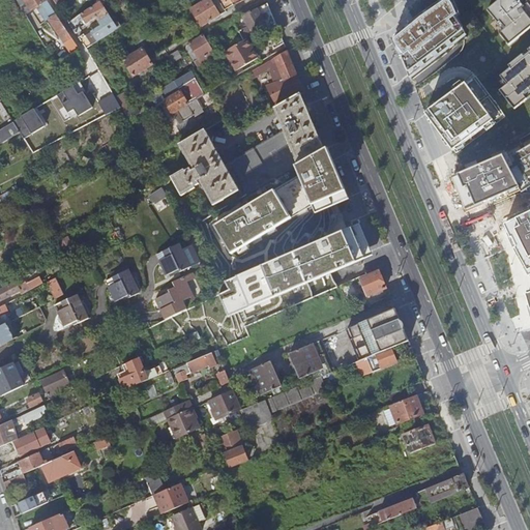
[(63,42),(64,42),(69,50),(72,54),(77,51),(80,50),(46,0),(16,0),(24,15),(29,10),(35,6),(37,8),(38,7),(45,11),(50,20),(49,21),(63,42)]
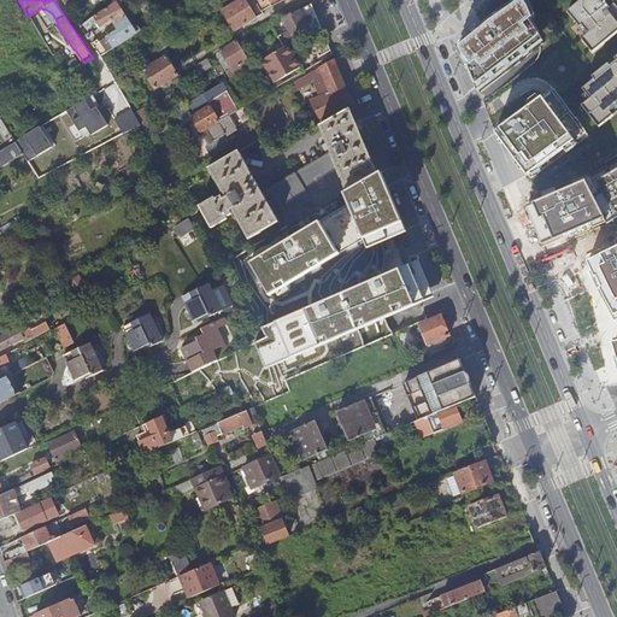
[(113,19),(117,24),(127,18),(121,10),(125,7),(119,0),(111,6),(81,25),(80,27),(88,39),(94,35),(93,33),(113,19)]
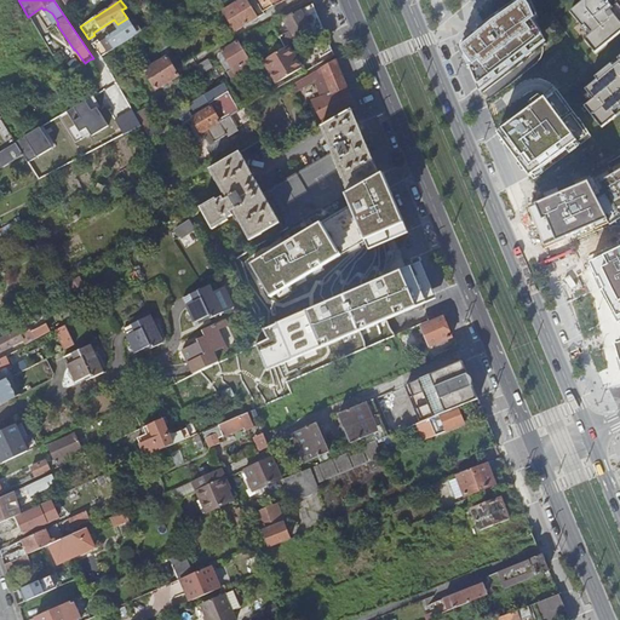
[(131,0),(138,11),(149,5),(144,0),(131,0)]
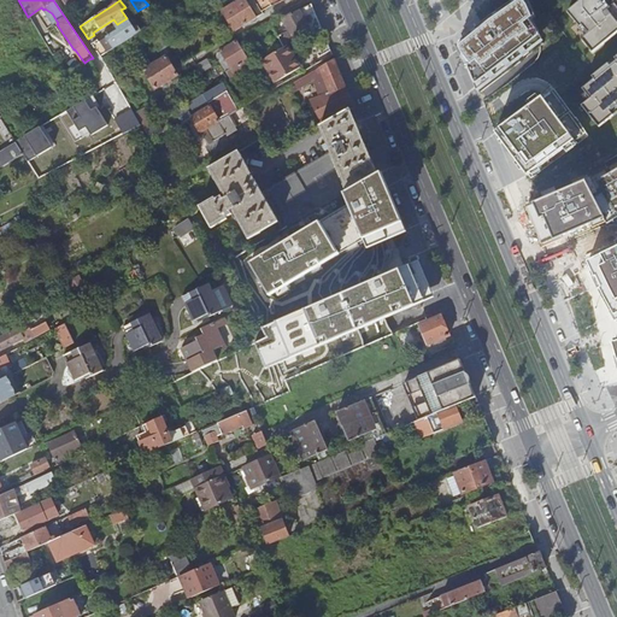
[(245,0),(239,0),(222,11),(235,31),(257,18),(245,0)]
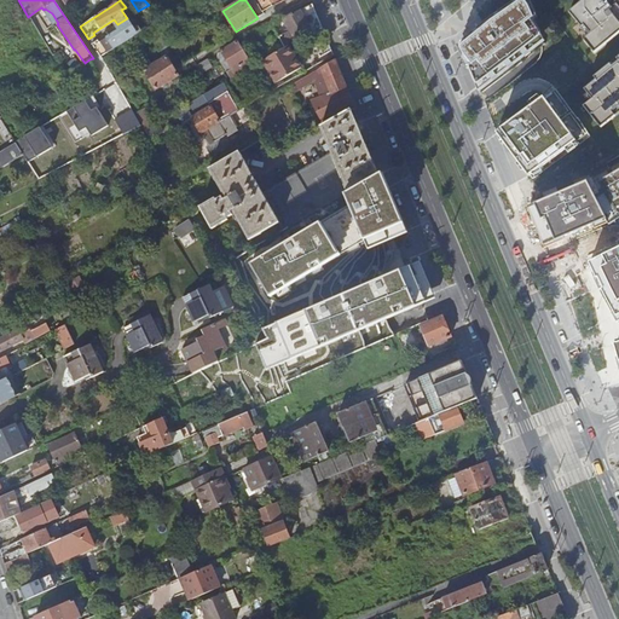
[(618,0),(590,0),(572,16),(584,32),(586,29),(593,36),(585,42),(597,57),(618,38),(618,0)]
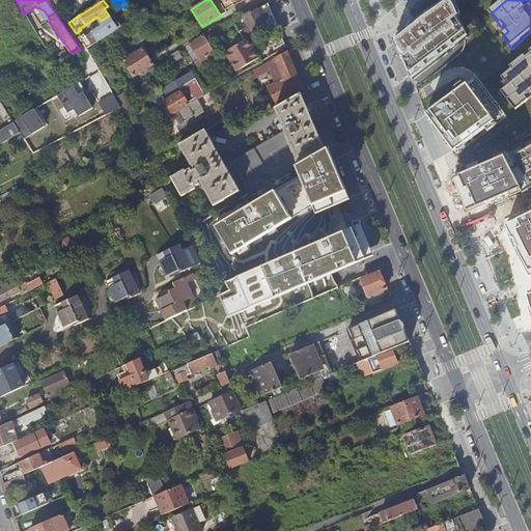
[(416,25),(395,42),(409,73),(410,73),(411,73),(412,73),(464,32),(465,31),(464,30),(457,12),(448,1),(416,25)]
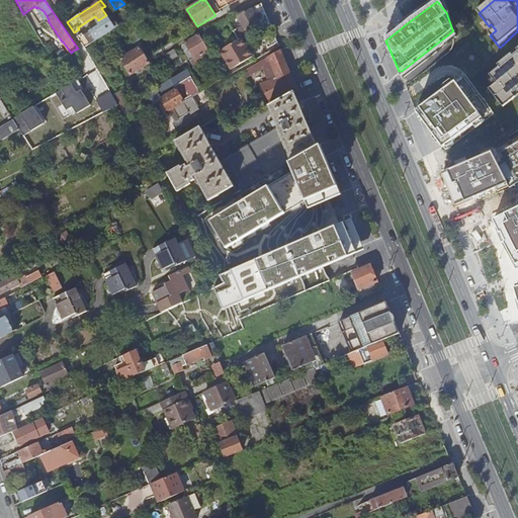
[(246,36),(260,27),(263,32),(271,27),(266,14),(256,20),(255,17),(265,12),(261,3),(237,15),(243,26),(234,30),(239,40),(242,38),(246,36)]
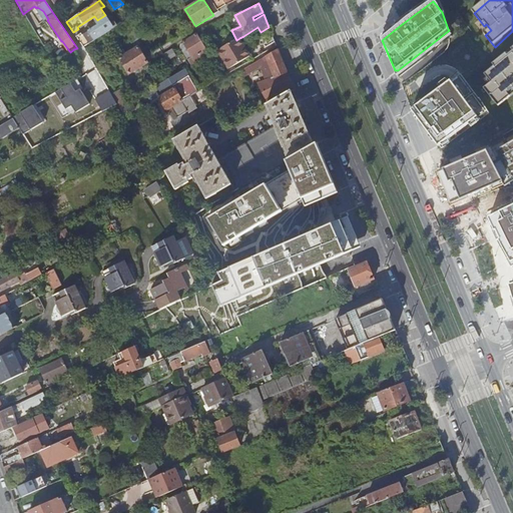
[(83,48),(117,26),(116,23),(112,25),(105,15),(97,20),(99,25),(83,36),(81,33),(76,37),(81,45),(83,48)]
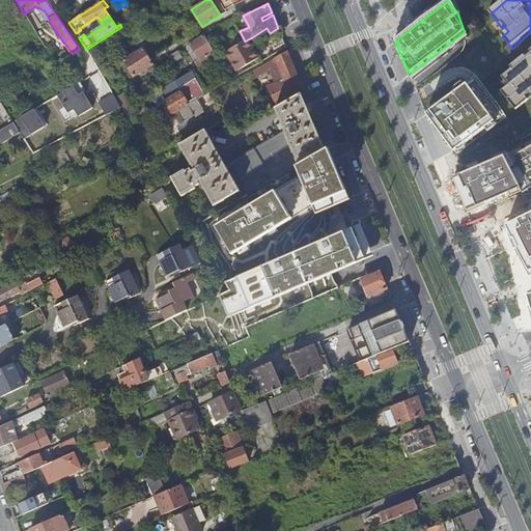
[(135,40),(146,33),(143,29),(133,35),(135,40)]
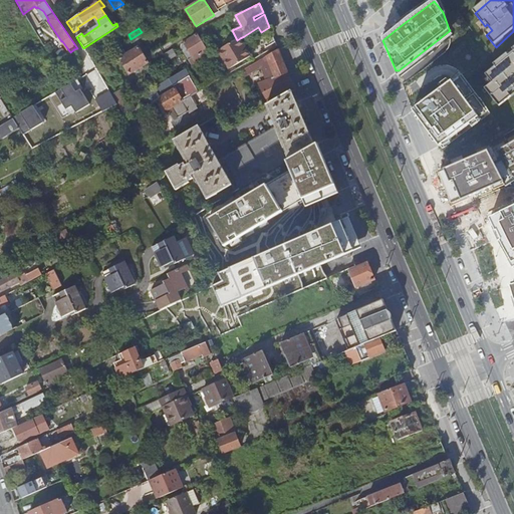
[(262,49),(275,42),(271,31),(256,39),(262,49)]
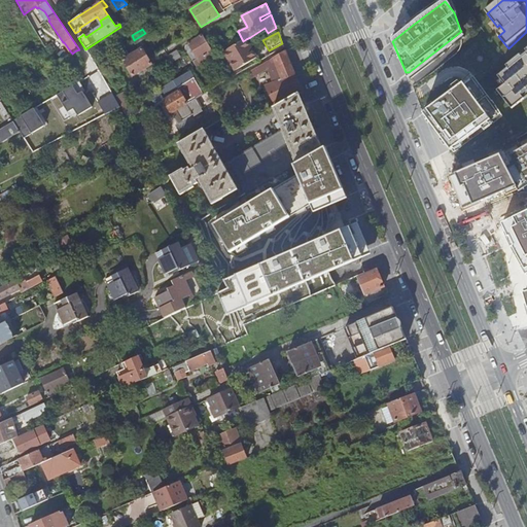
[(138,46),(149,40),(145,33),(134,40),(138,46)]
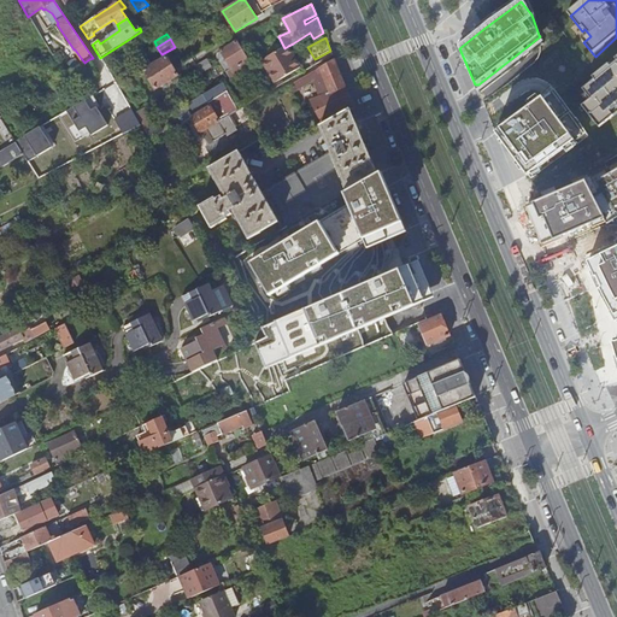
[(229,80),(256,64),(253,60),(250,63),(236,41),(221,51),(231,69),(225,72),(229,80)]
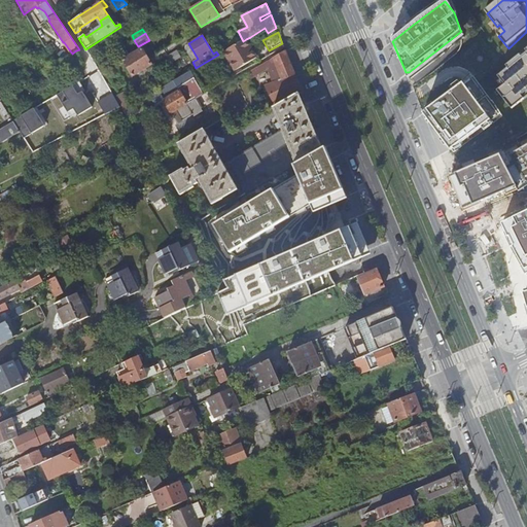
[(240,67),(256,58),(247,41),(246,39),(243,41),(229,48),(240,67)]
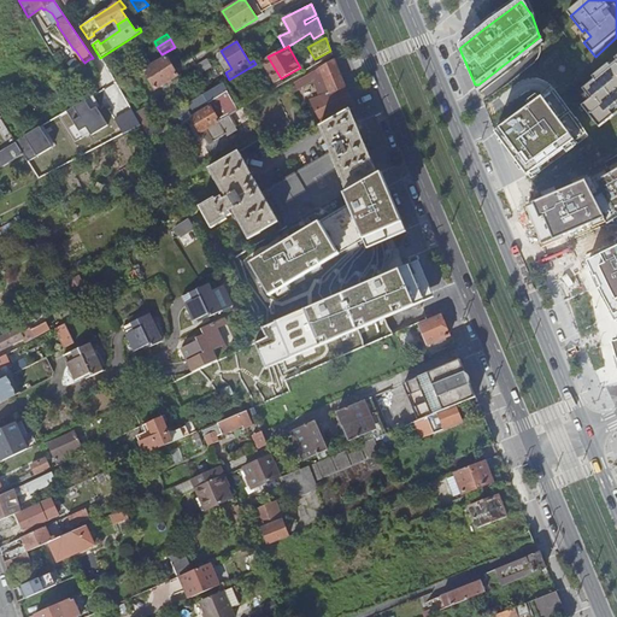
[(225,72),(231,69),(221,51),(218,52),(217,58),(219,63),(225,72)]
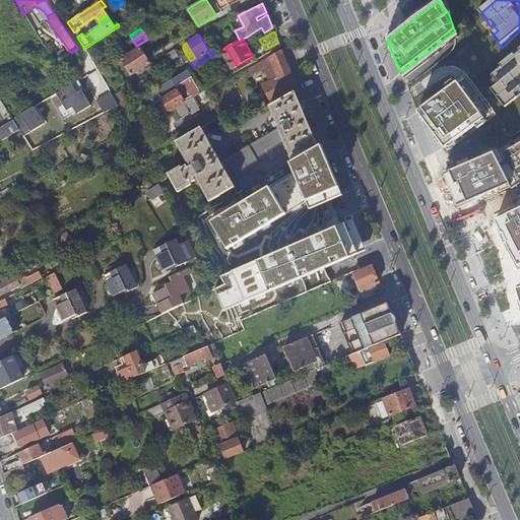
[(122,47),(115,52),(119,58),(127,54),(122,47)]
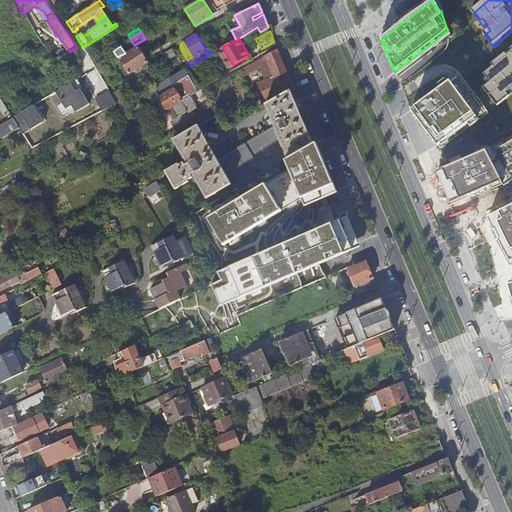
[(166,61),(175,56),(170,47),(161,52),(166,61)]
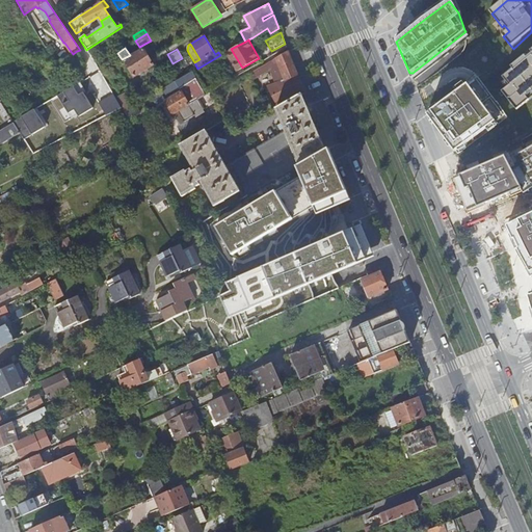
[(153,64),(143,50),(124,61),(133,77),(153,64)]
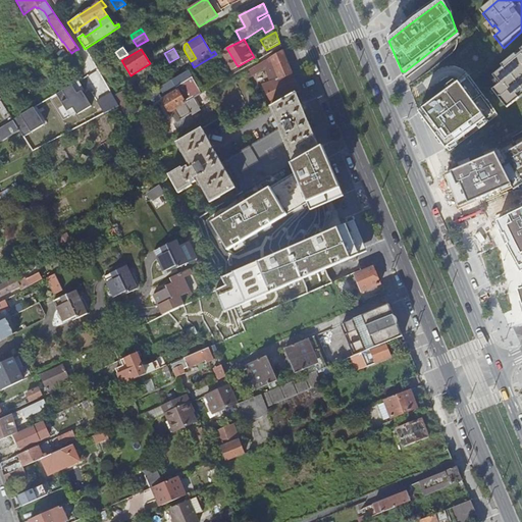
[(284,96),(299,88),(282,50),(244,72),(247,77),(265,66),(270,83),(262,86),(273,105),(286,98),(284,96)]
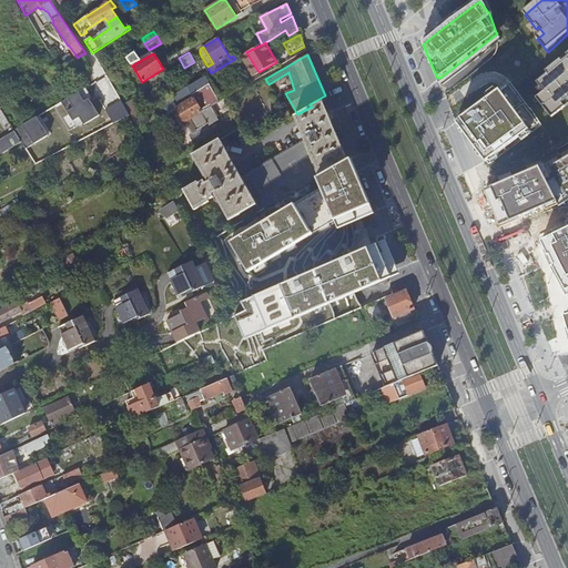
[(547,97),(539,103),(555,122),(567,111),(567,110),(566,108),(567,105),(567,59),(548,75),(550,78),(539,87),(547,97)]
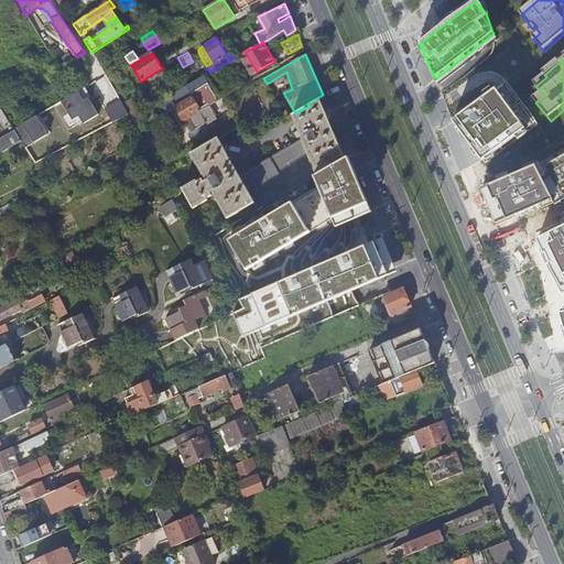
[(151,87),(165,78),(162,73),(148,82),(151,87)]
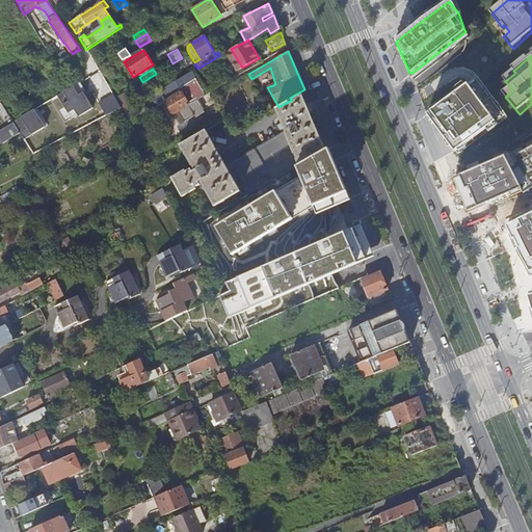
[(164,102),(173,115),(177,112),(183,123),(194,115),(203,109),(197,100),(188,105),(183,98),(186,96),(182,88),(195,80),(191,73),(163,88),(169,99),(164,102)]
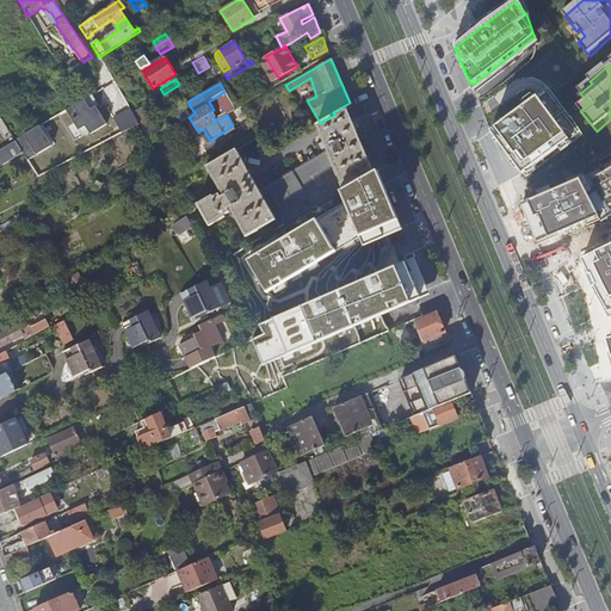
[(520,172),(571,144),(544,96),(493,123),(520,172)]
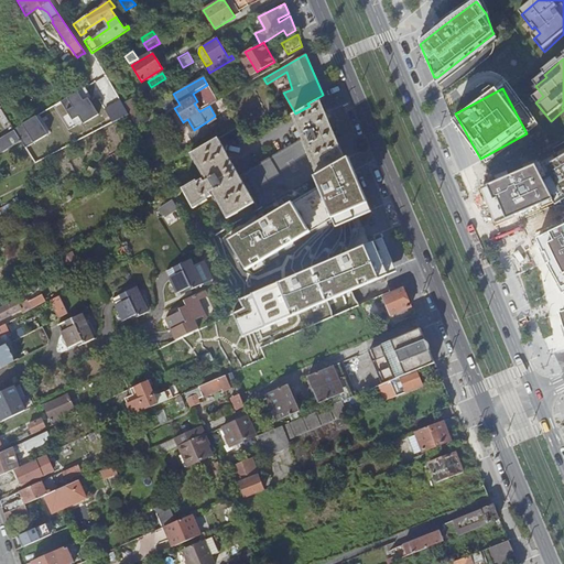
[(83,121),(89,117),(106,107),(97,90),(80,100),(85,109),(77,114),(83,121)]
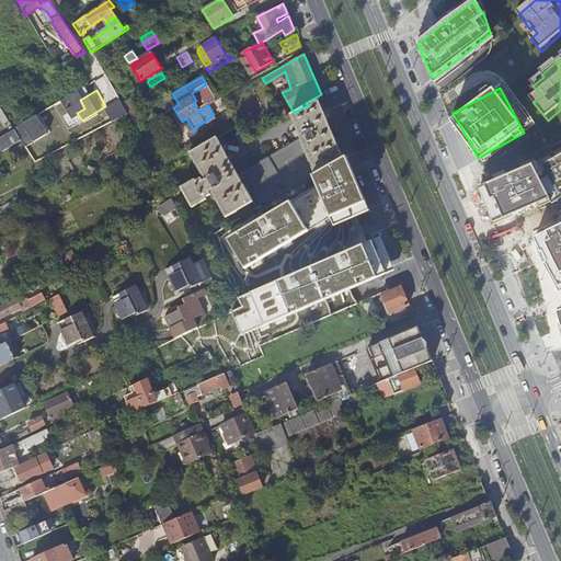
[(179,104),(172,93),(167,96),(173,107),(179,104)]
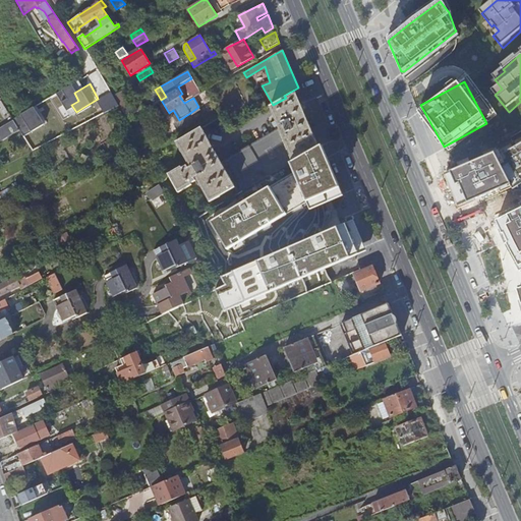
[(239,192),(320,147),(295,92),(286,98),(273,105),(271,107),(276,119),(272,122),(276,130),(222,162),(201,127),(176,142),(189,164),(182,168),(181,166),(168,174),(178,192),(192,184),(191,183),(196,179),(194,177),(196,176),(211,201),(235,187),(239,192)]
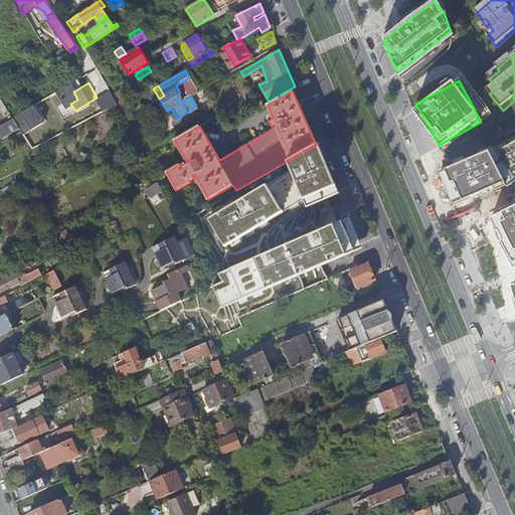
[(469,98),(482,115),(489,110),(475,93),(469,98)]
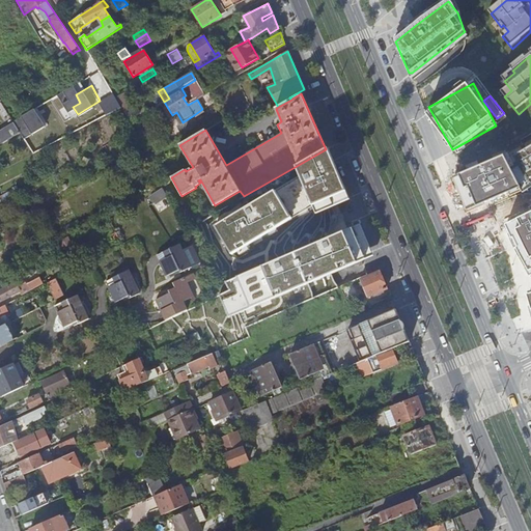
[(136,105),(129,109),(131,113),(138,110),(136,105)]
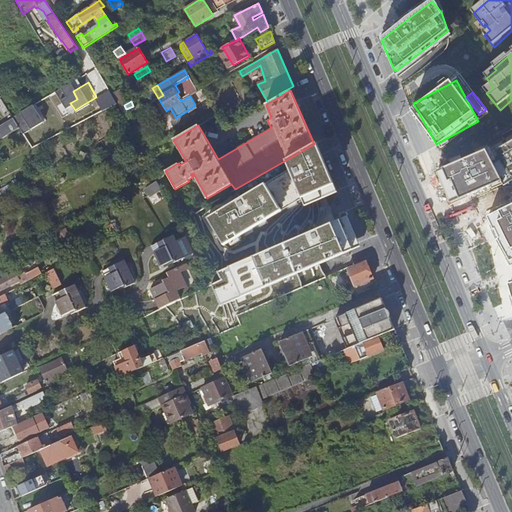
[(33,106),(0,126),(0,139),(18,129),(23,136),(42,124),(42,120),(33,106)]
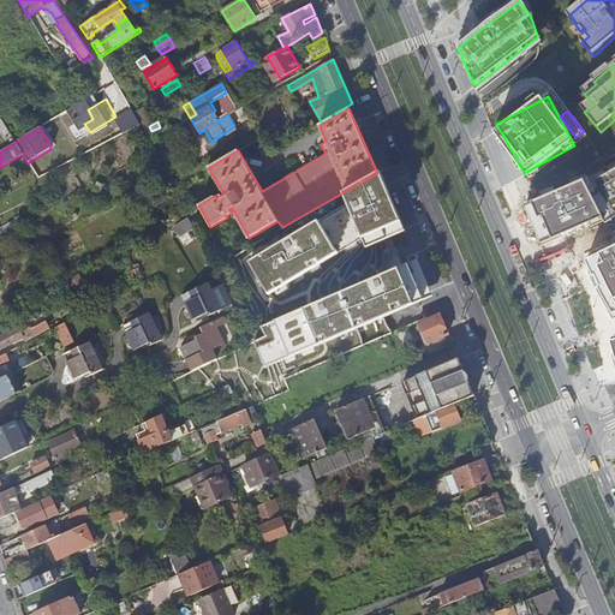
[(199,133),(207,144),(212,142),(204,130),(199,133)]
